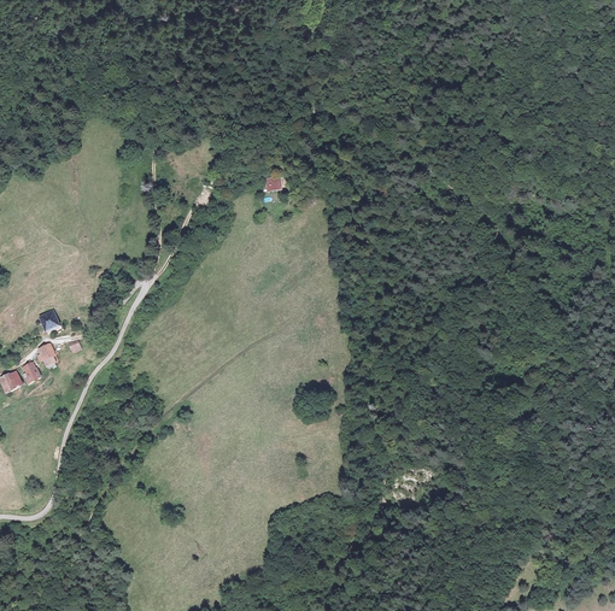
[(265,174),(268,189),(283,187),(281,172),(265,174)]
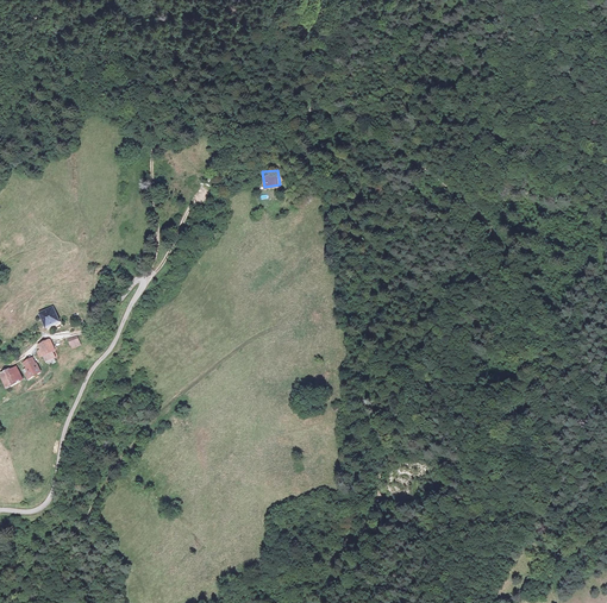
[(55,303),(38,309),(44,326),(61,320),(55,303)]
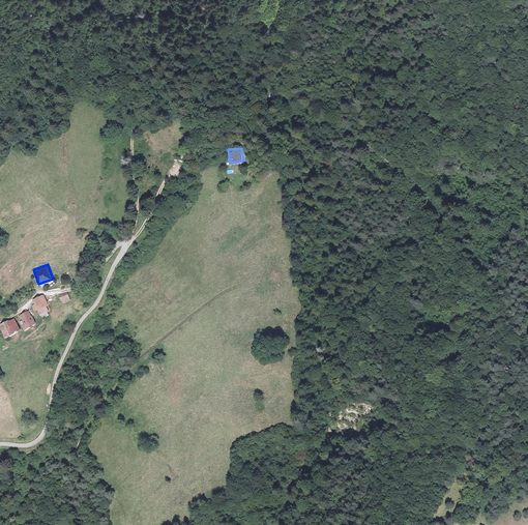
[(65,289),(58,292),(62,301),(70,298),(65,289)]
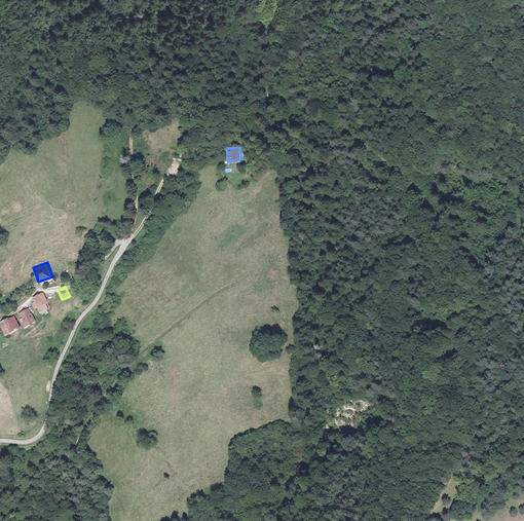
[(43,289),(31,293),(35,306),(41,304),(43,310),(49,308),(43,289)]
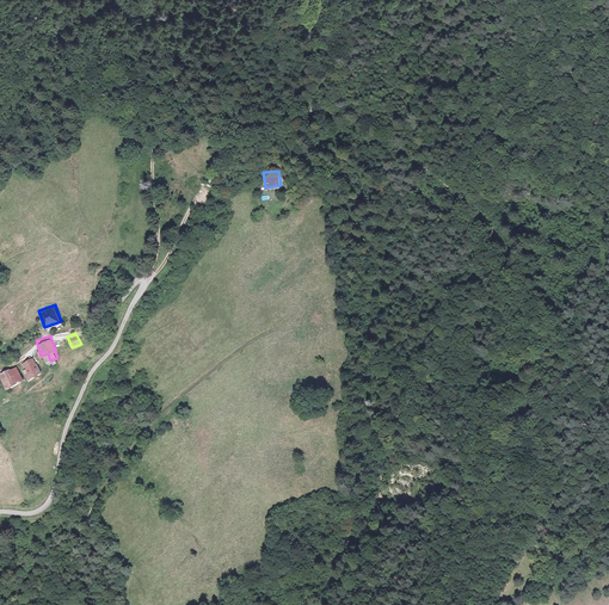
[(41,370),(34,353),(22,359),(28,375),(41,370)]
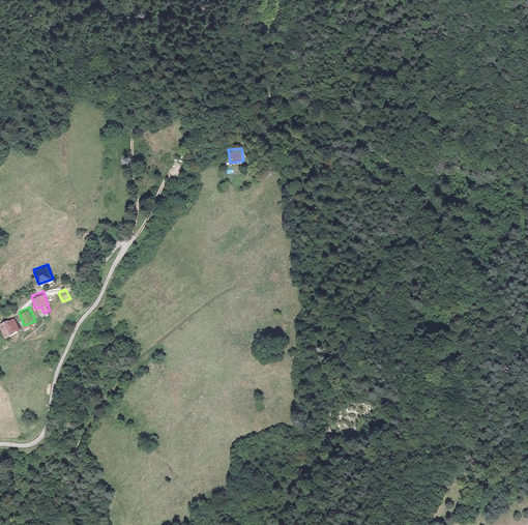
[(0,322),(0,325),(3,336),(21,328),(16,315),(0,322)]
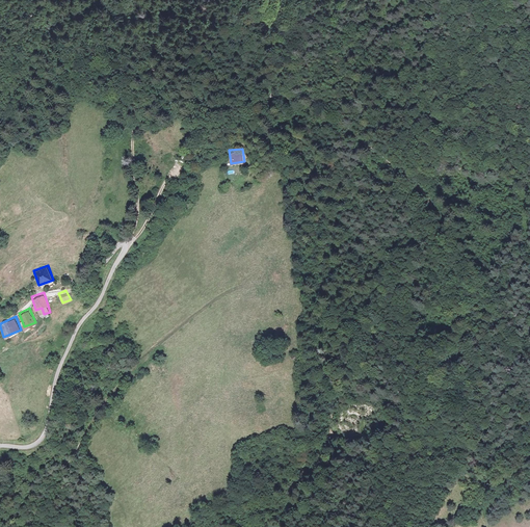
All buildings are outlined.
